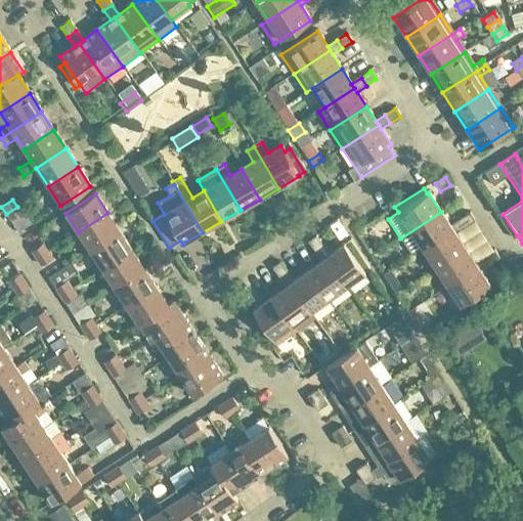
[(22,214),(17,207),(6,214),(11,221),(22,214)]
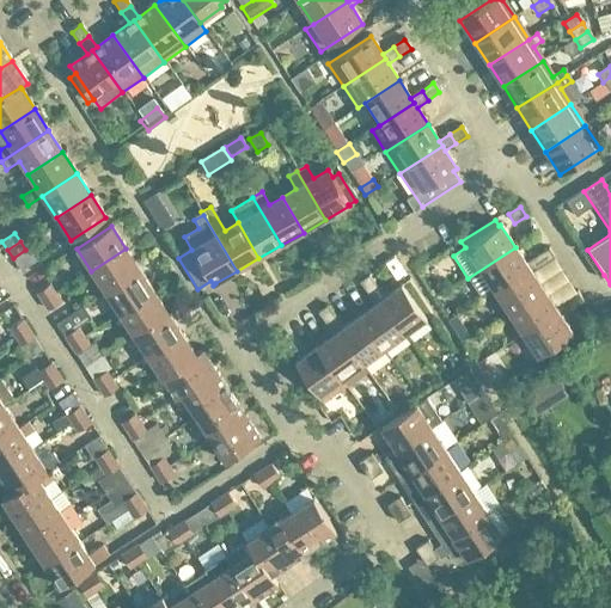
[(529,269),(526,264),(515,247),(468,278),(474,287),(486,278),(494,292),(529,269)]
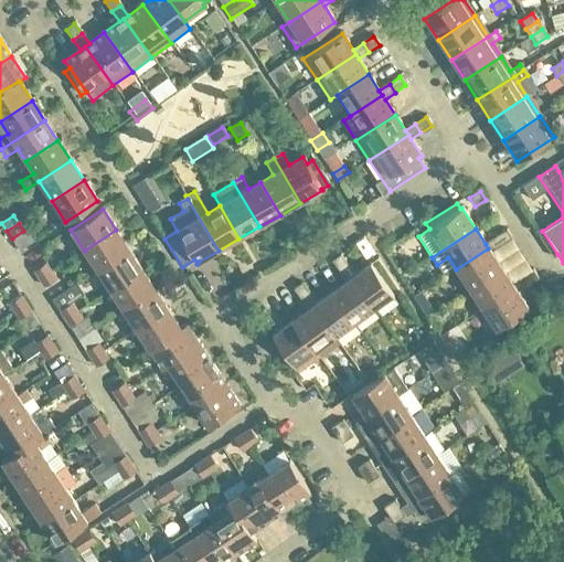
[(97,271),(129,250),(116,230),(84,251),(97,271)]
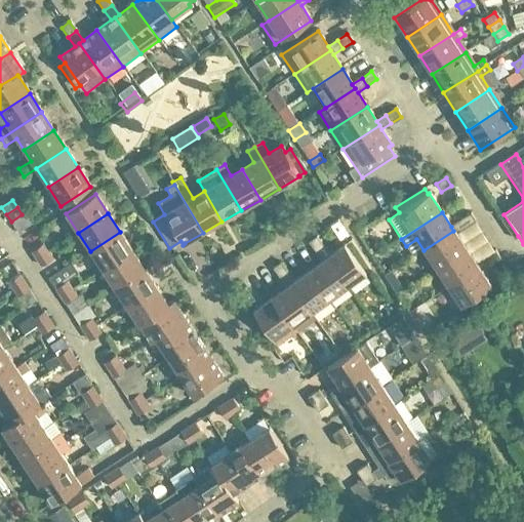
[(476,223),(473,218),(471,214),(460,221),(466,229),(476,223)]
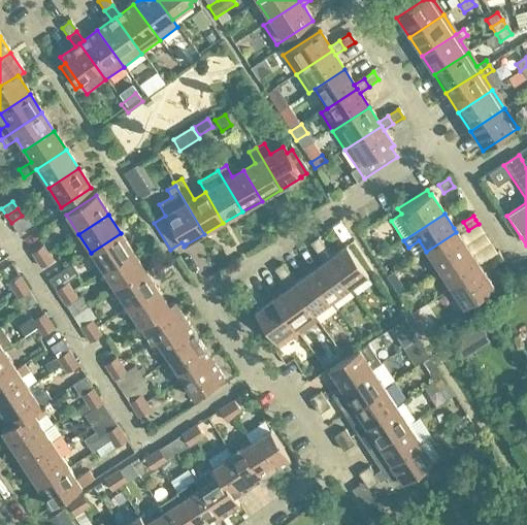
[(459,236),(468,230),(463,222),(454,228),(456,232),(426,252),(438,270),(468,251),(459,236)]
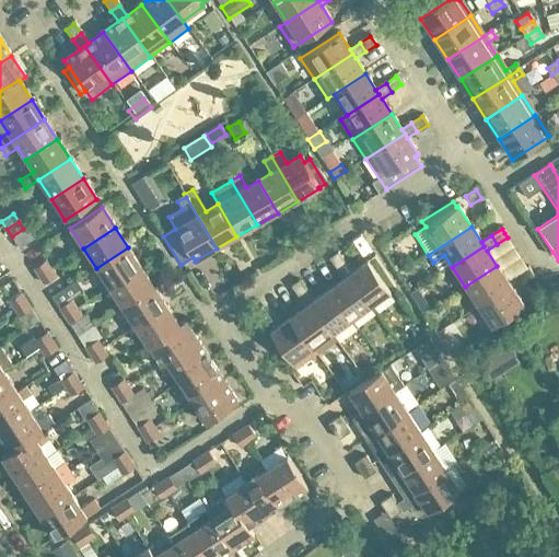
[(109,288),(141,267),(128,247),(96,268),(109,288)]
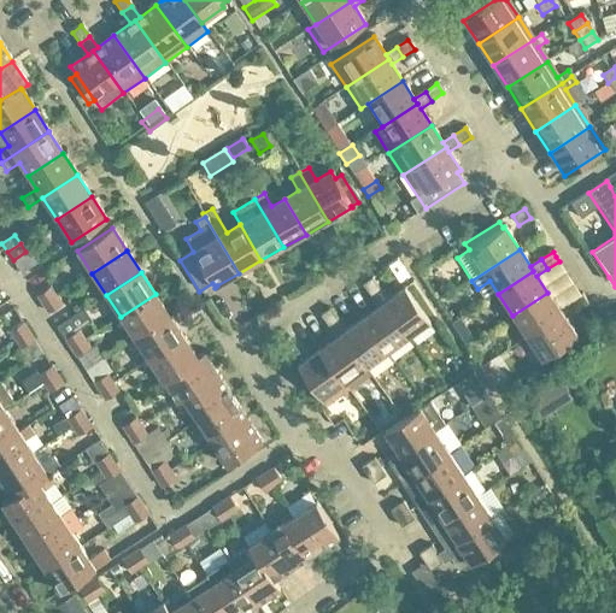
[(380,290),(371,280),(362,286),(370,296),(380,290)]
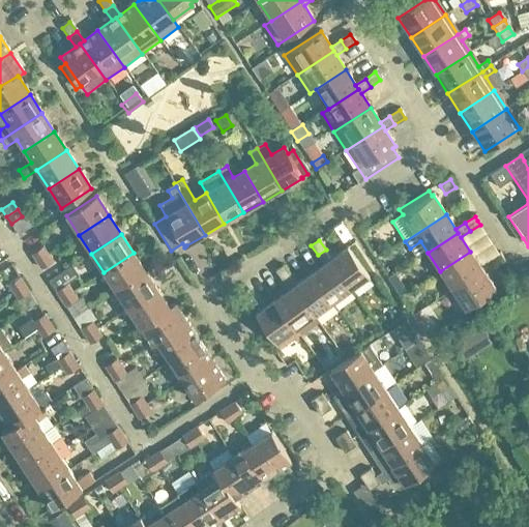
[(31,255),(36,263),(48,256),(42,247),(31,255)]
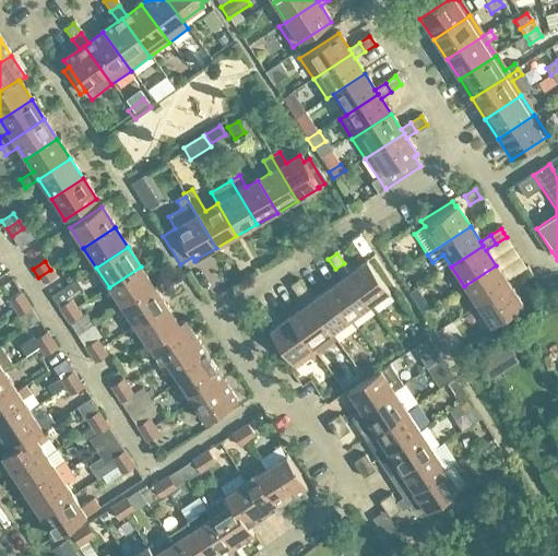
[(351,273),(344,263),(335,269),(342,279),(346,275),(369,307),(389,292),(367,261),(351,273)]
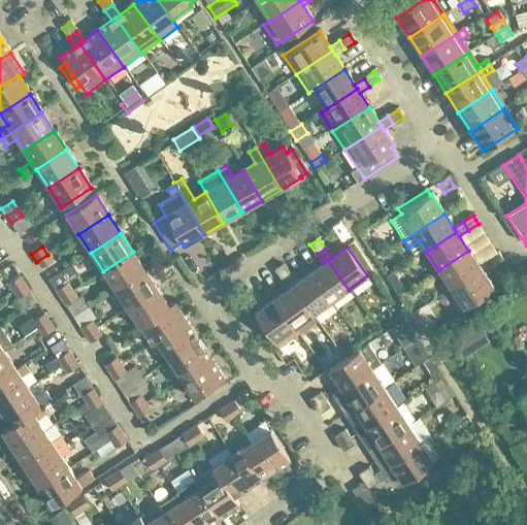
[(481,269),(478,265),(468,251),(438,270),(451,289),(481,269)]
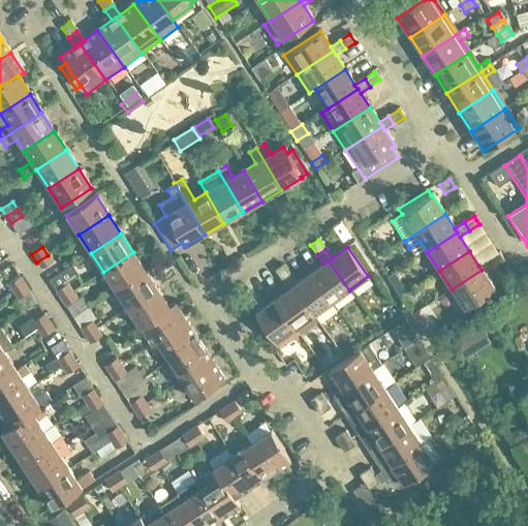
[(115,290),(146,271),(133,252),(103,272),(115,290)]
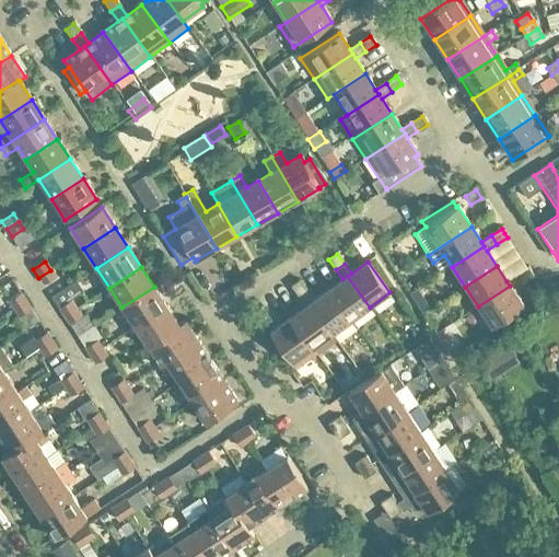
[(533,277),(531,273),(527,268),(517,275),(523,283),(533,277)]
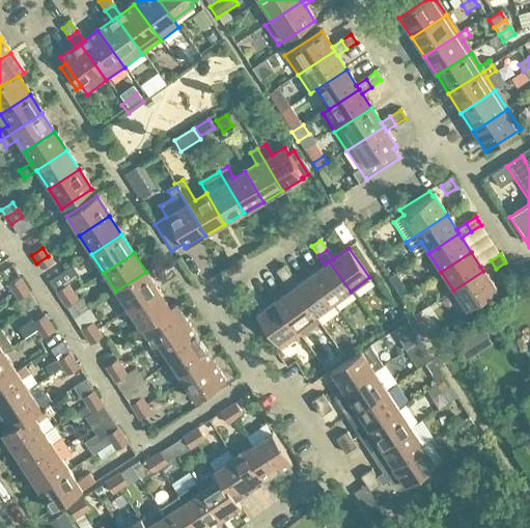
[(52,264),(48,256),(36,264),(42,271),(52,264)]
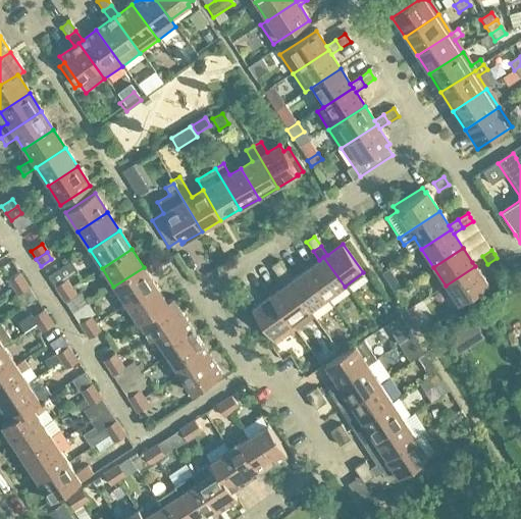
[(487,264),(482,256),(472,262),(475,266),(446,286),(458,305),(487,286),(478,270),(487,264)]
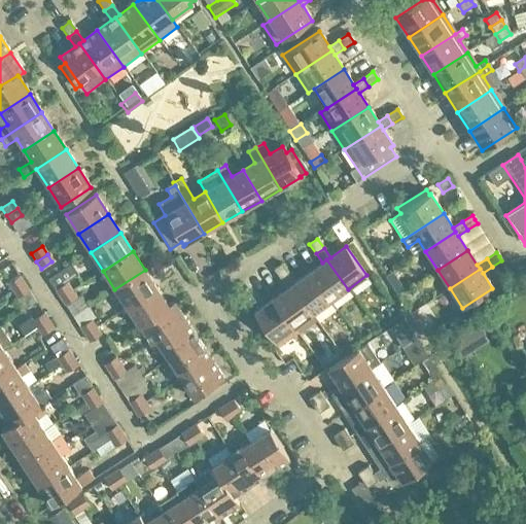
[(326,259),(322,263),(309,273),(329,302),(348,289),(326,259)]
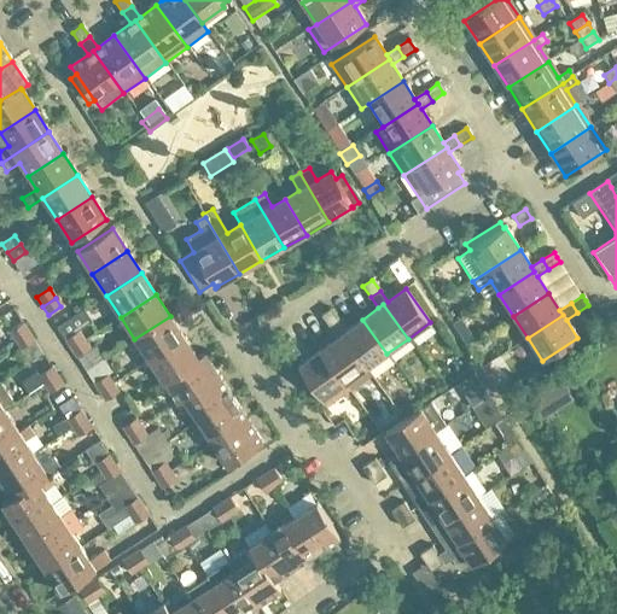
[(338,321),(330,310),(320,317),(329,328),(338,321)]
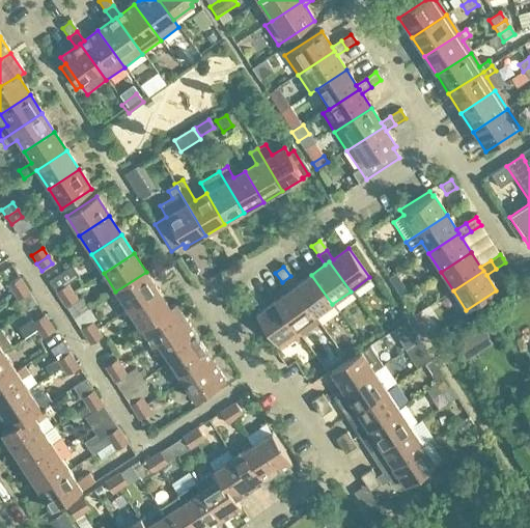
[(128,310),(158,290),(146,272),(115,292),(128,310)]
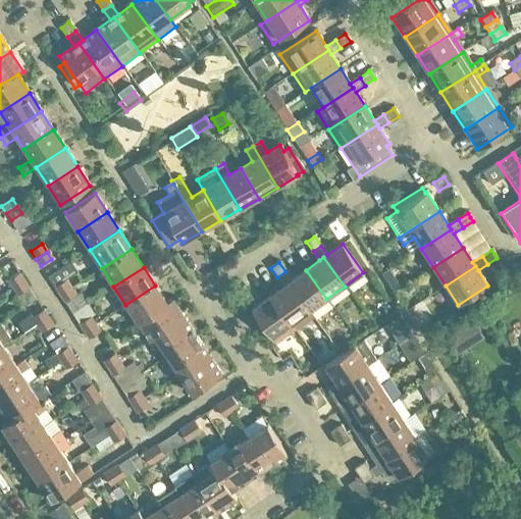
[(326,299),(306,270),(292,280),(285,271),(277,277),(283,287),(288,283),(309,312),(314,320),(332,307),(326,299)]
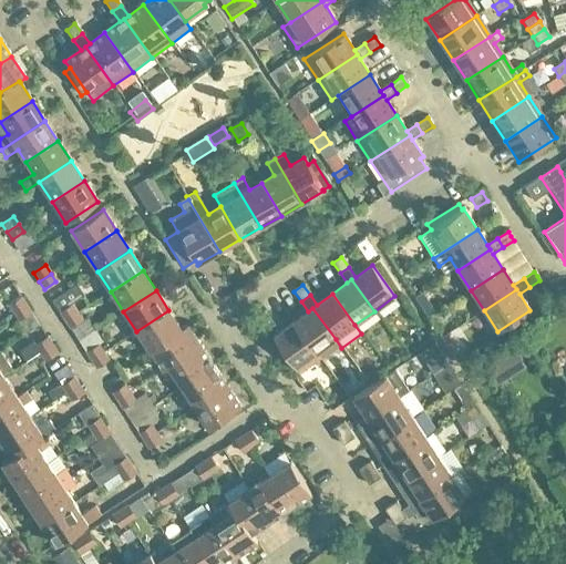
[(9,306),(14,314),(26,306),(21,298),(9,306)]
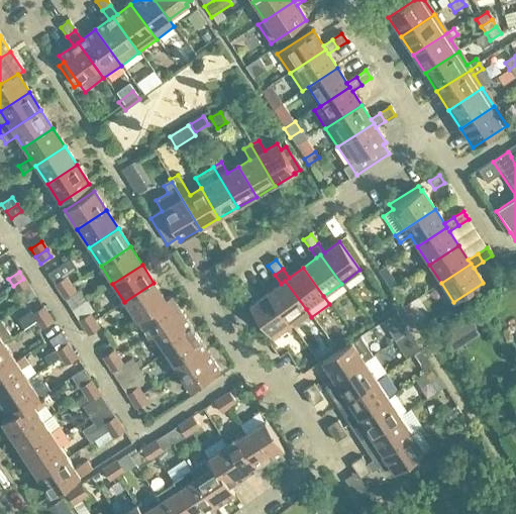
[(28,286),(23,279),(13,286),(17,293),(28,286)]
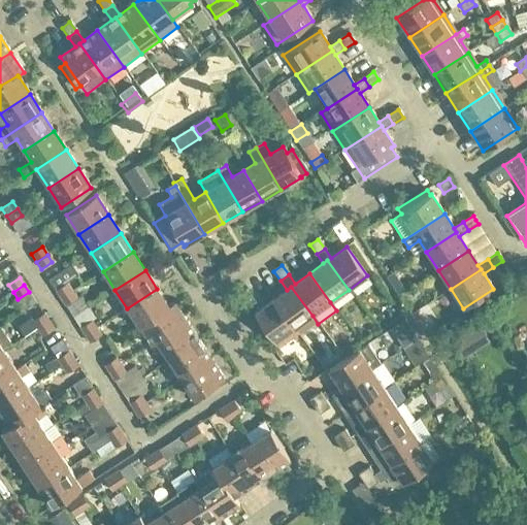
[(56,292),(61,299),(71,292),(67,285),(56,292)]
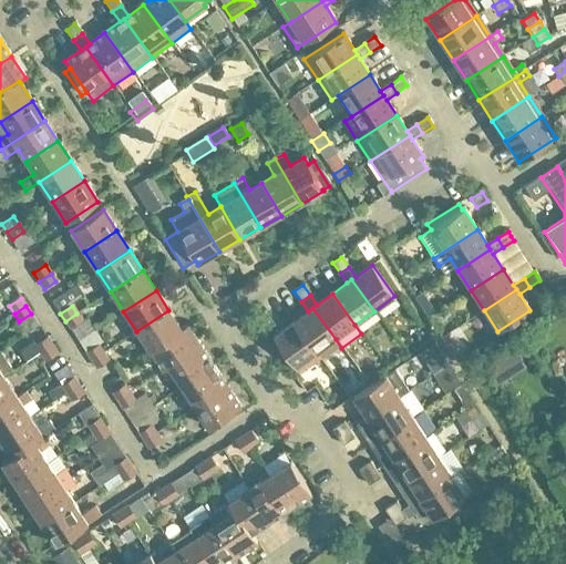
[(312,308),(308,311),(294,322),(316,354),(336,339),(312,308)]
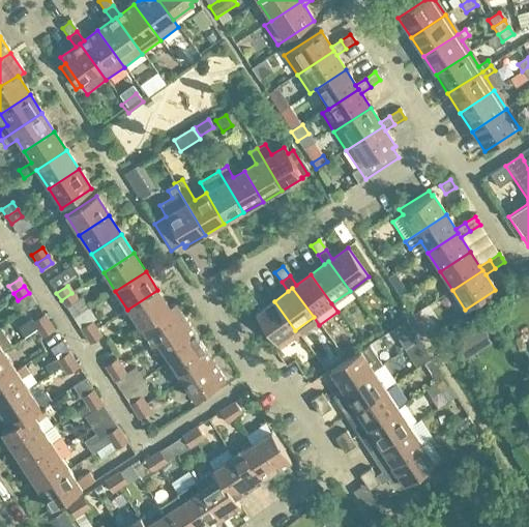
[(145,325),(170,309),(169,308),(157,290),(127,310),(141,329),(146,326),(145,325)]
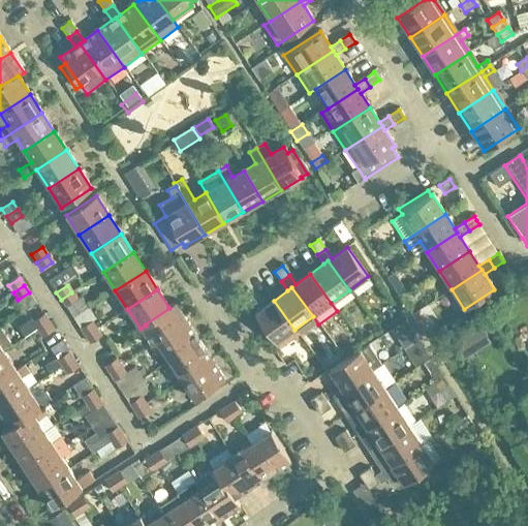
[(253,302),(246,291),(238,298),(245,307),(253,302)]
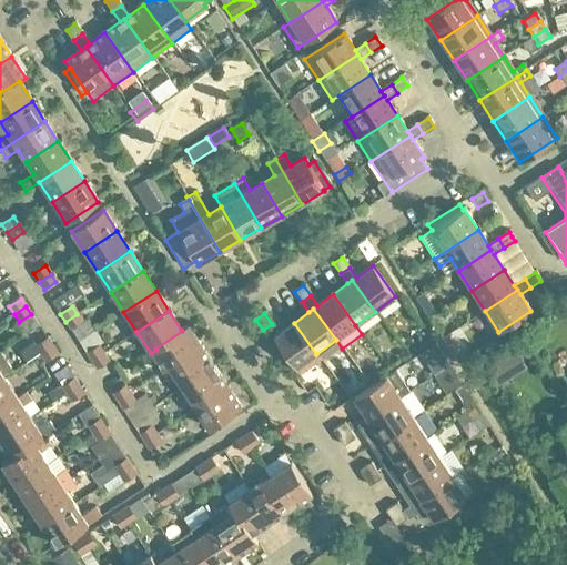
[(82,322),(77,314),(66,322),(70,330),(82,322)]
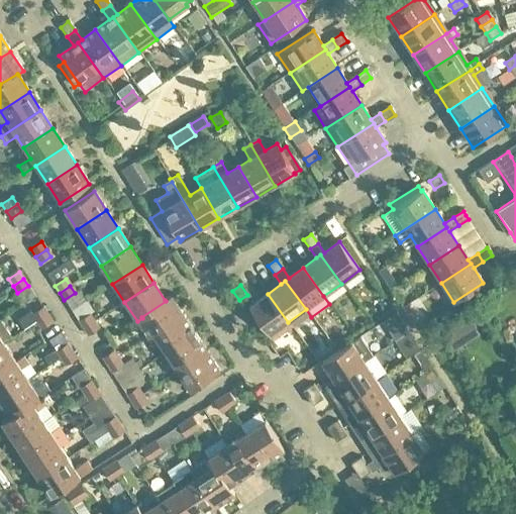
[(288,322),(268,294),(248,307),(270,335),(274,341),(293,327),(288,322)]
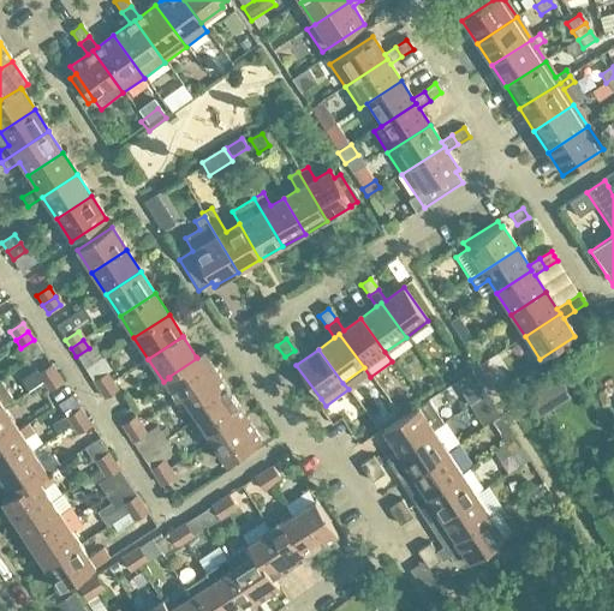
[(183,399),(218,376),(203,353),(196,357),(197,358),(168,377),(170,378),(183,399)]
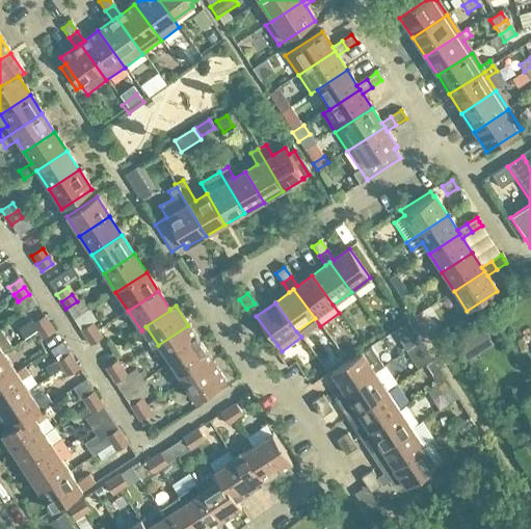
[(32,324),(37,332),(49,324),(44,317),(32,324)]
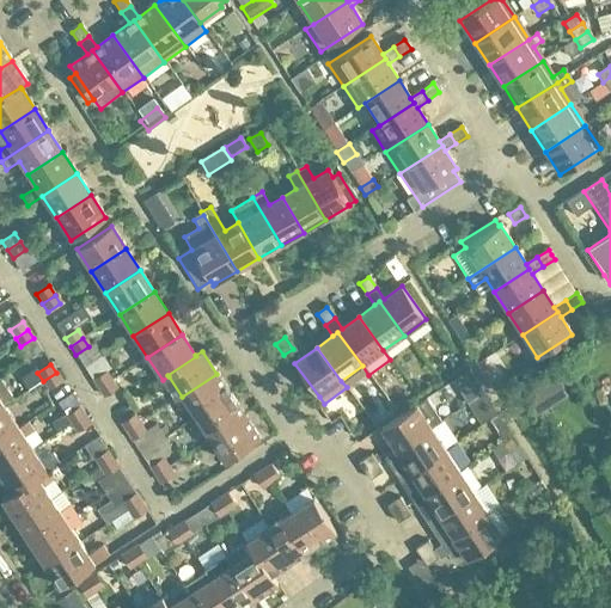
[(468,372),(452,381),(458,391),(474,380),(468,372)]
